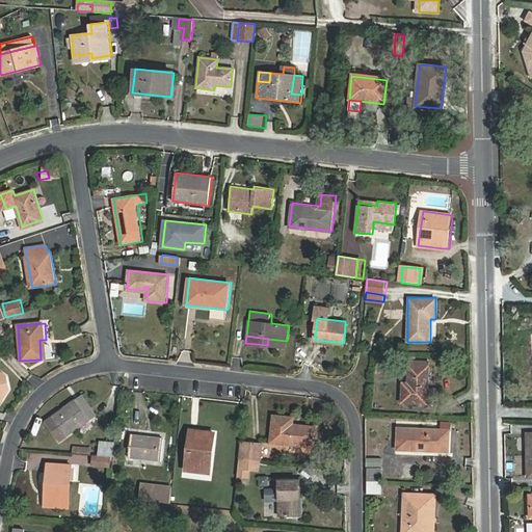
[(287,341),(268,339),(267,345),(287,347),(287,341)]
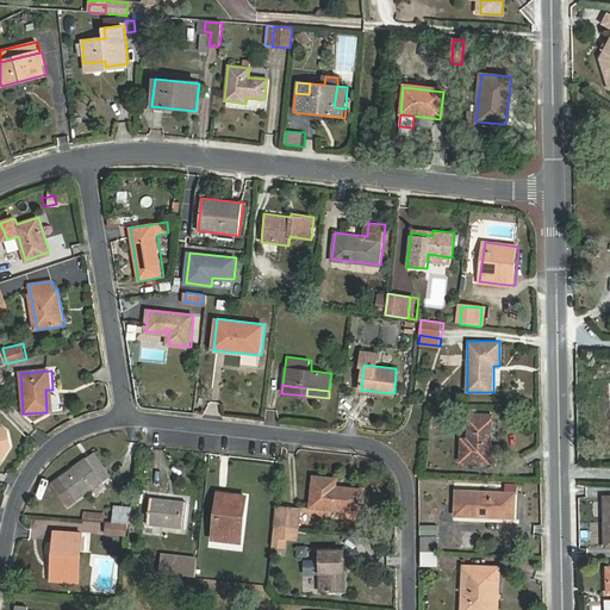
[(489,461),(490,443),(491,416),(468,415),(468,440),(461,439),(460,462),(489,461)]
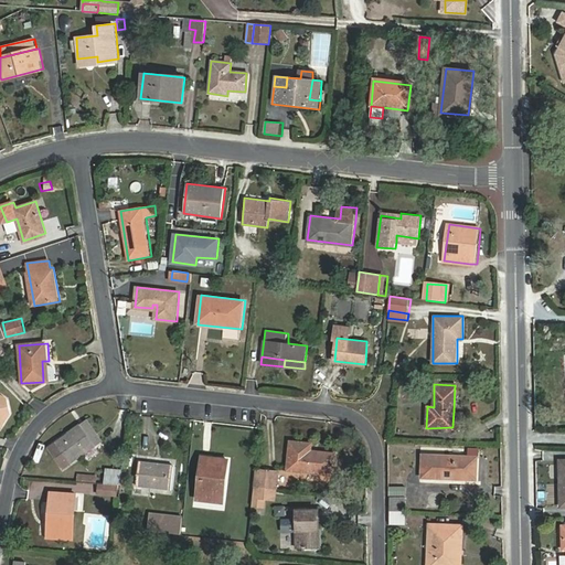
[(0,423),(3,426),(11,413),(6,394),(0,390),(0,423)]
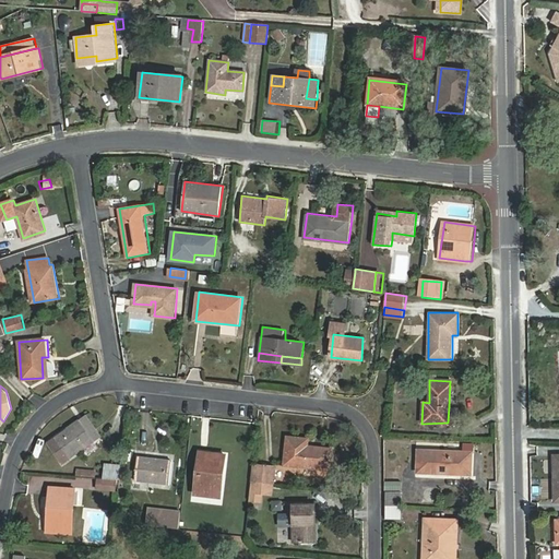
[(460,407),(449,406),(448,423),(459,423),(460,407)]
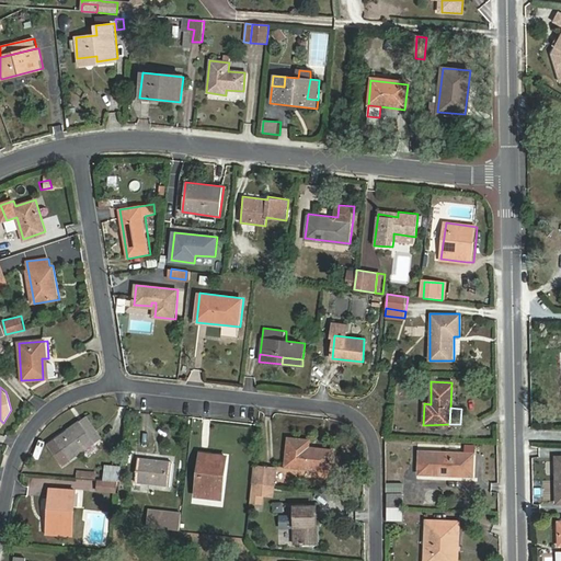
[(80,421),(96,442),(103,436),(88,415),(80,421)]
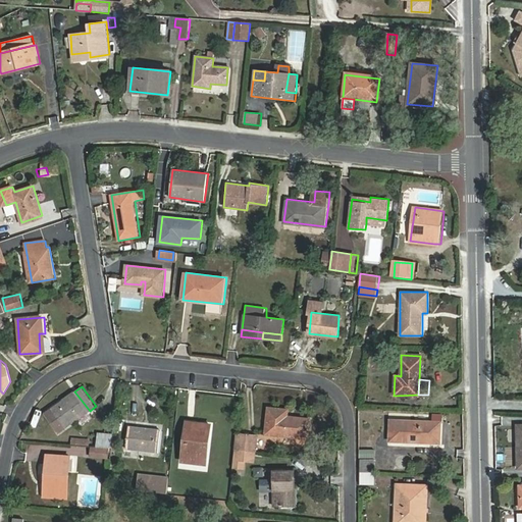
[(60,432),(90,411),(74,392),(46,412),(60,432)]
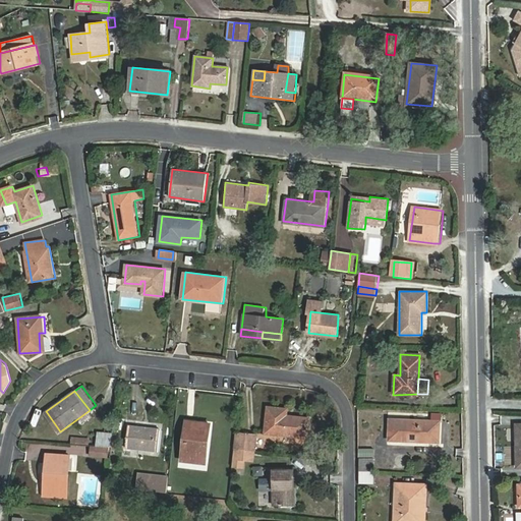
[(288,416),(288,409),(268,406),(266,433),(308,439),(310,418),(288,416)]
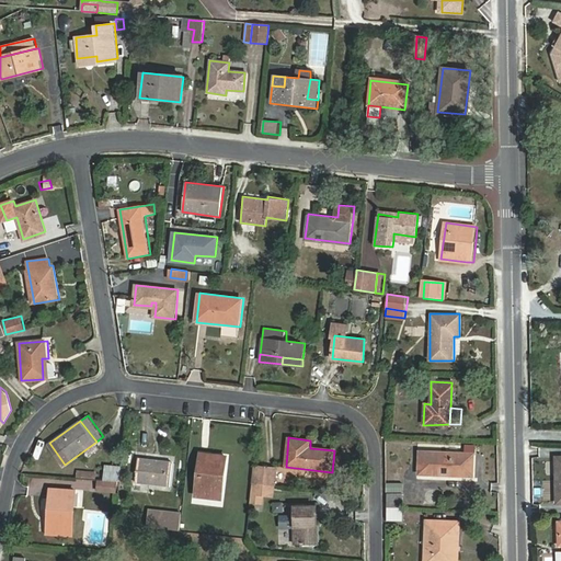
[(476,476),(477,453),(420,450),(420,473),(476,476)]
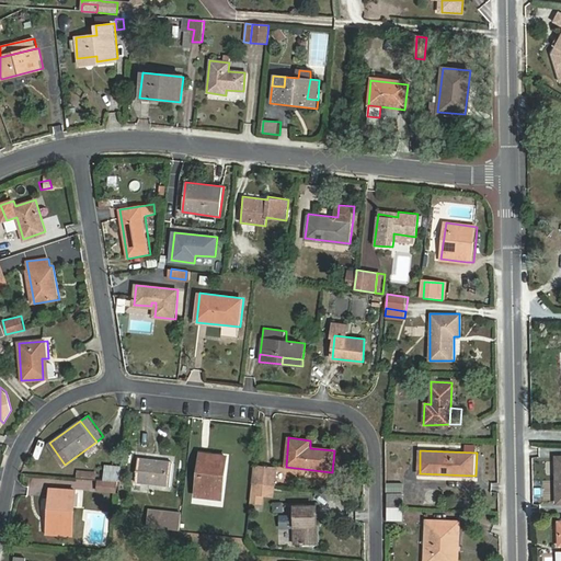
[(221,478),(227,479),(229,458),(201,454),(195,495),(219,497),(221,478)]
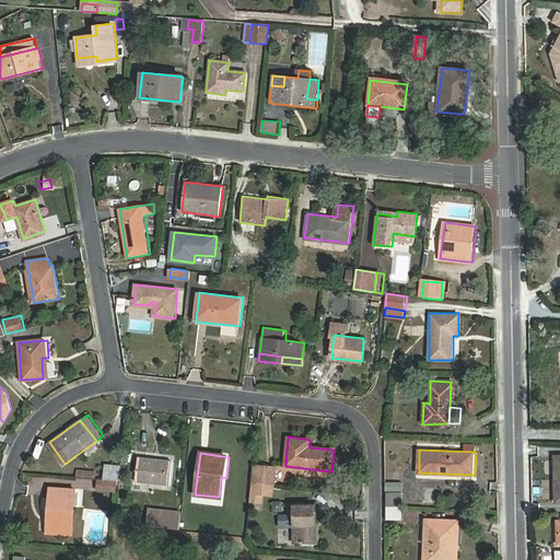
[(172,486),(175,461),(139,456),(136,481),(172,486)]
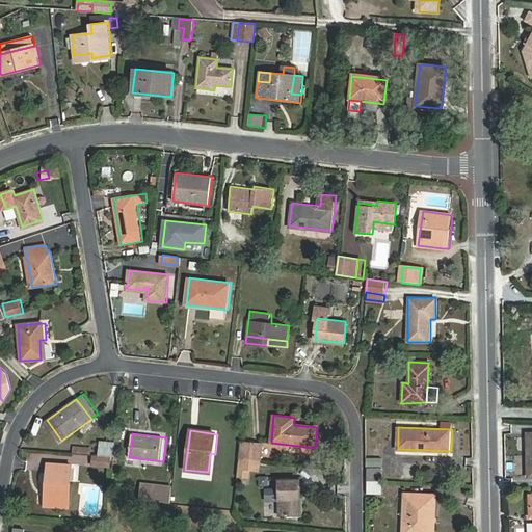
[(114,456),(115,442),(100,440),(98,455),(114,456)]
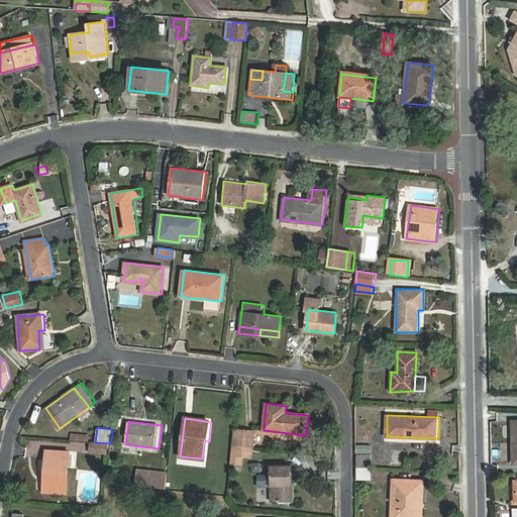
[(257,431),(235,429),(232,447),(250,448),(255,449),(257,431)]
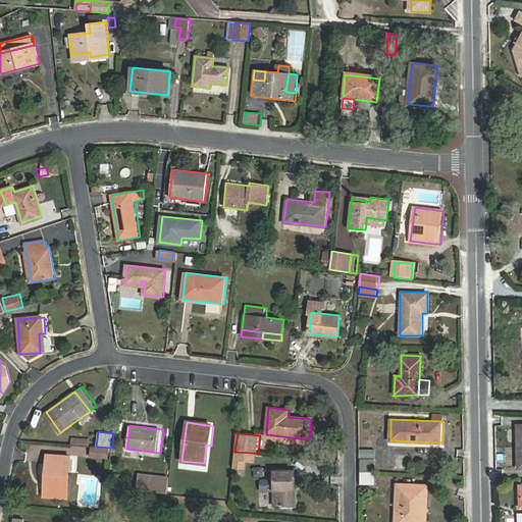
[(71,436),(71,444),(90,446),(90,438),(71,436)]
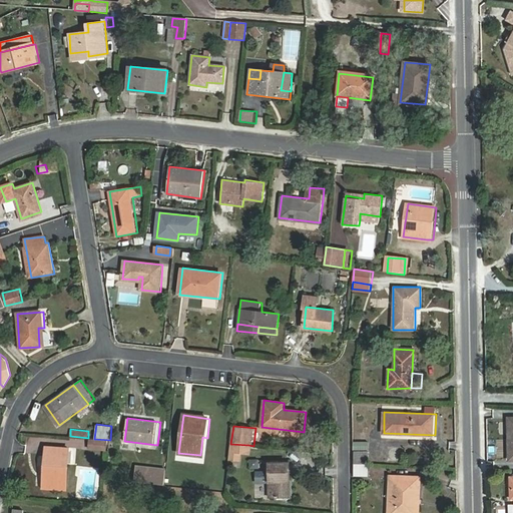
[(92,439),(91,449),(108,450),(110,440),(94,439),(92,439)]
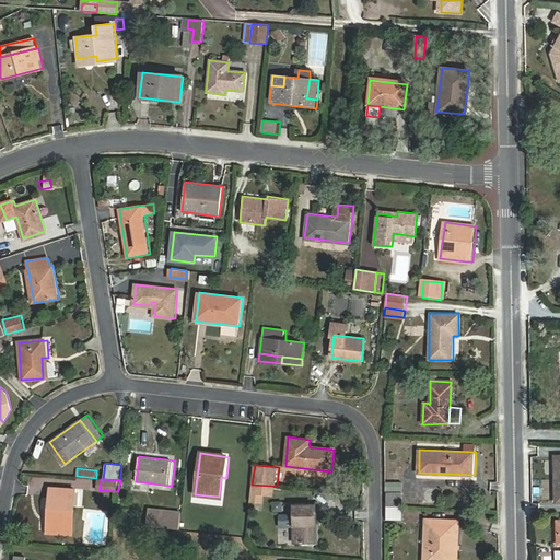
[(260,494),(270,496),(271,486),(252,485),(252,493),(260,494)]
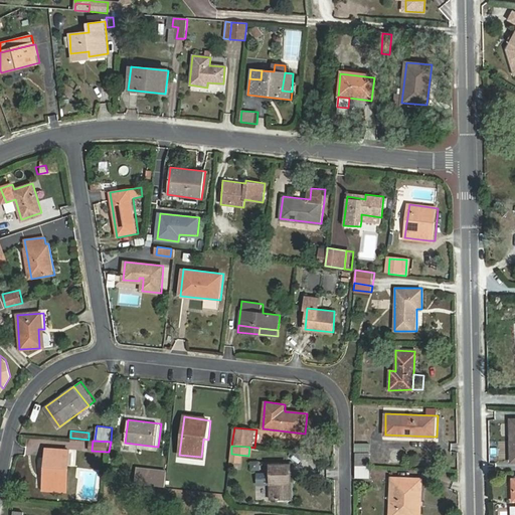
[(69,451),(46,449),(43,489),(66,491),(69,451)]
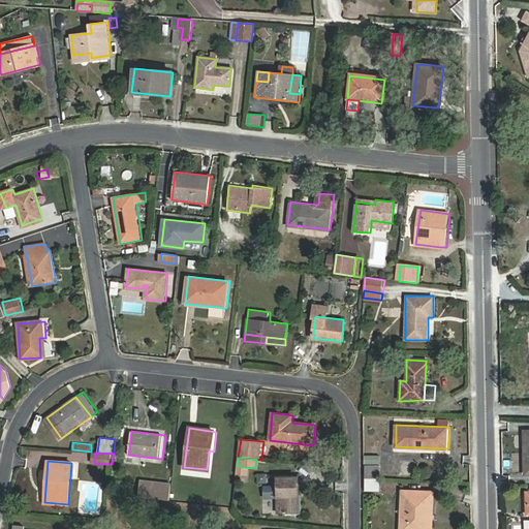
[(381,465),(365,464),(365,476),(380,477),(381,465)]
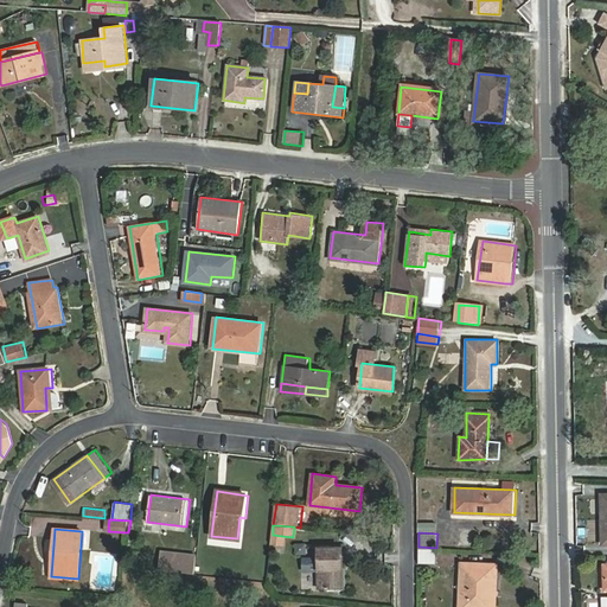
[(419,547),(420,561),(435,563),(436,548),(419,547)]
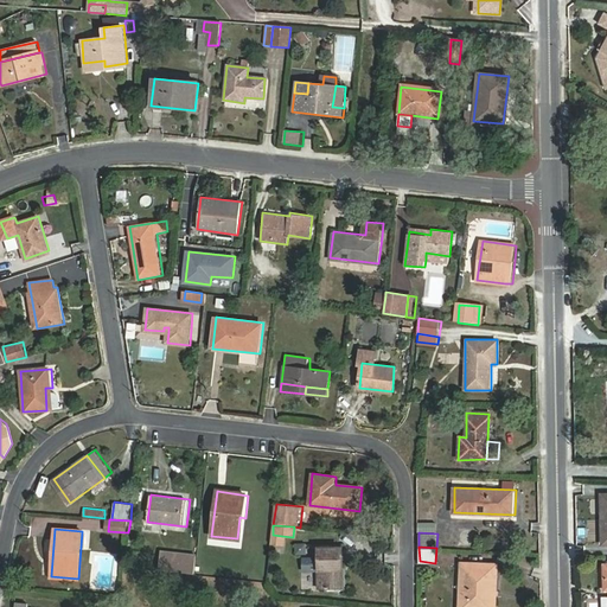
[(339,549),(318,550),(318,558),(306,558),(306,570),(318,570),(319,592),(338,590),(338,570),(340,570),(339,549)]
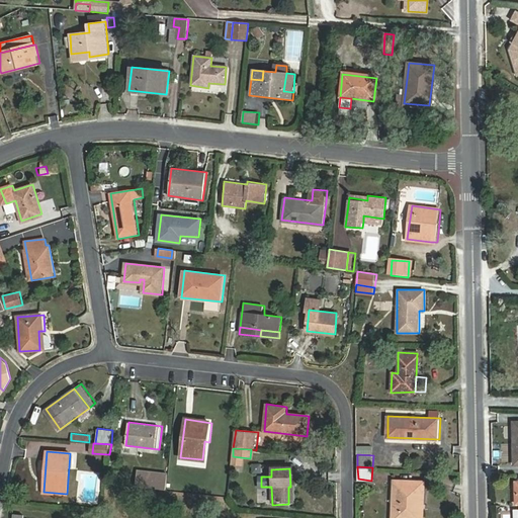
[(165,488),(166,475),(138,471),(137,486),(165,488)]
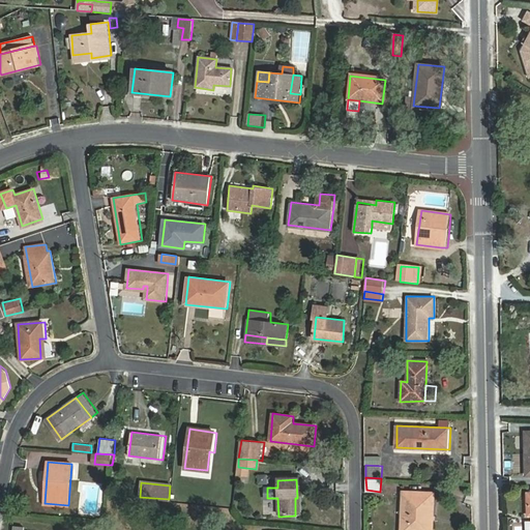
[(402,529),(422,529),(422,513),(433,513),(434,491),(404,490),(402,529)]
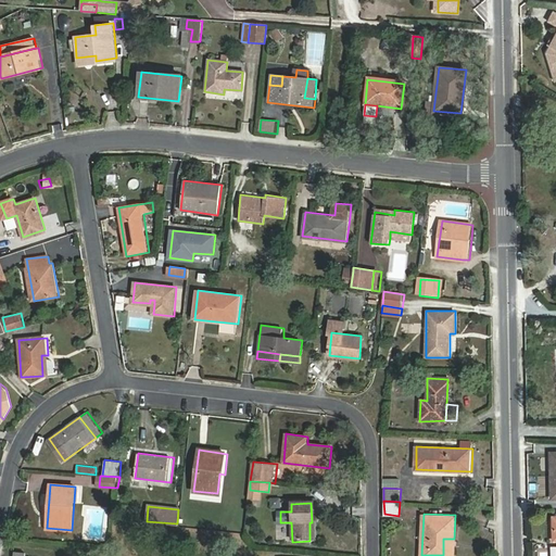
[(443,539),(443,555),(453,555),(454,539),(443,539)]
